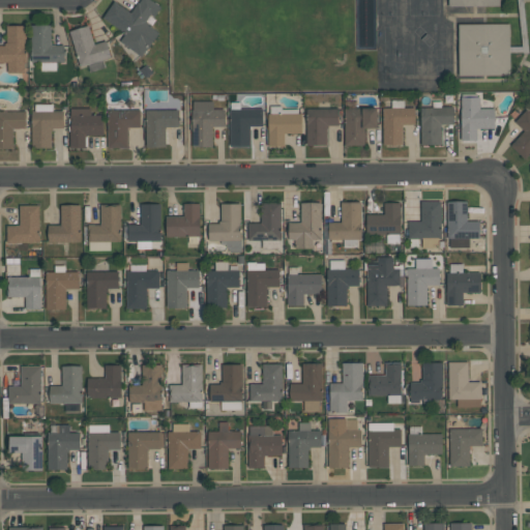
[(129,12),(138,1),(139,2),(140,0),(151,0),(160,6),(153,17),(150,13),(145,21),(148,24),(147,25),(158,33),(147,48),(146,48),(141,56),(120,41),(125,33),(102,18),(114,1),(129,12)]
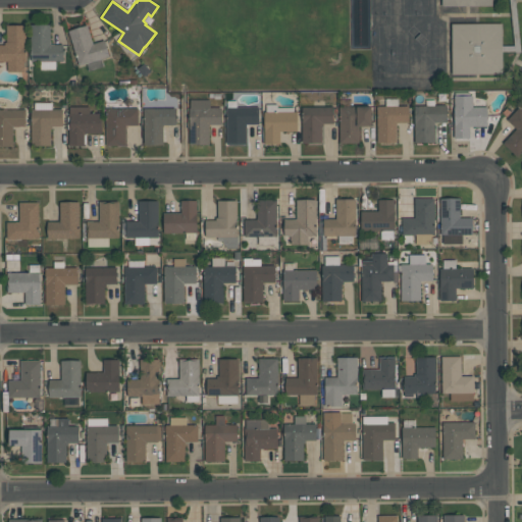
[(452,23),(502,22),(502,73),(452,73),(452,23)]
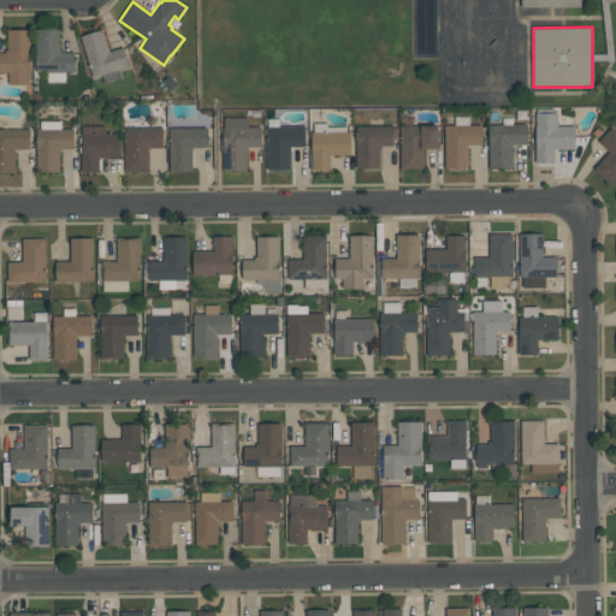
[(28,84),(7,84),(7,72),(0,72),(0,52),(5,52),(5,49),(7,49),(7,29),(28,29),(29,55),(30,55),(30,72),(28,72),(28,84)]
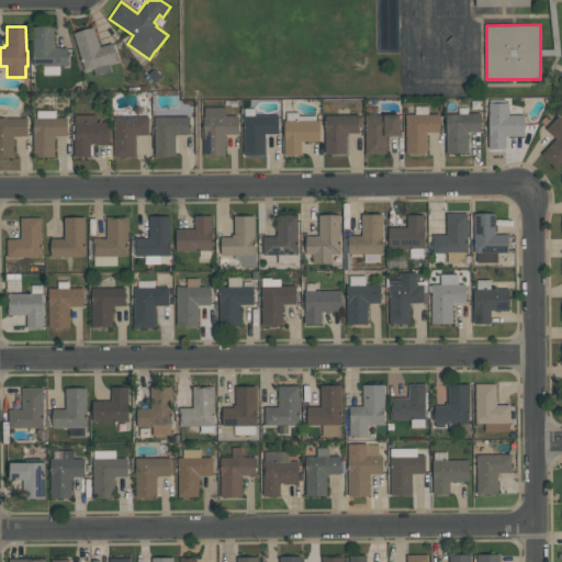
[(43,75),(43,66),(33,66),(32,26),(54,26),(54,43),(54,47),(58,47),(67,47),(68,66),(60,66),(60,75),(43,75)]
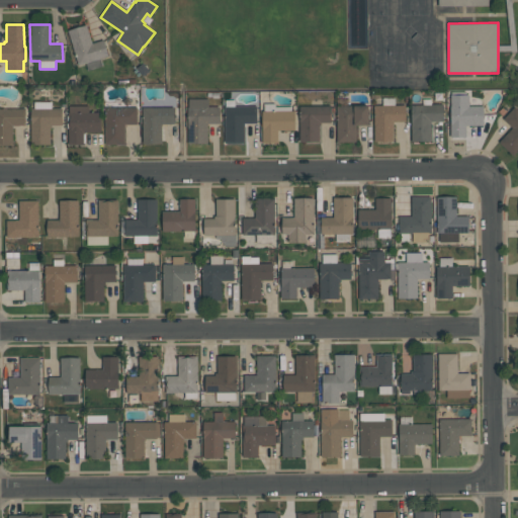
[(102,65),(87,70),(85,63),(79,65),(68,30),(85,24),(91,44),(103,39),(108,56),(100,59),(102,65)]
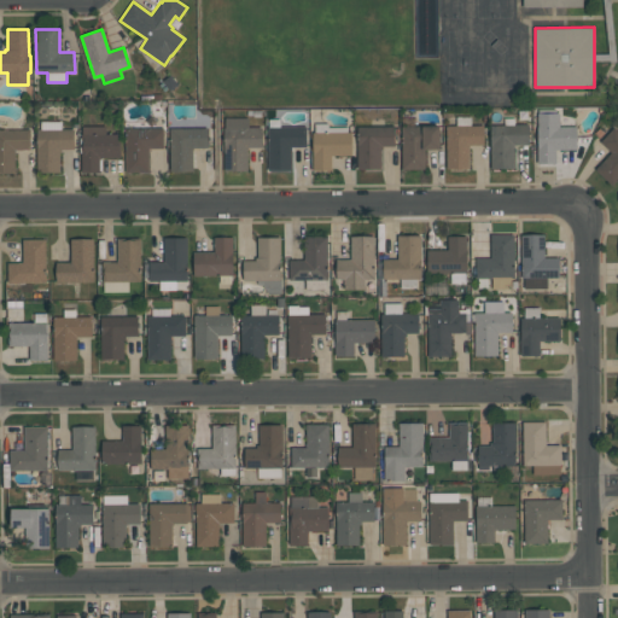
[(537,163),(537,114),(538,114),(538,109),(555,109),(555,114),(559,114),(559,126),(576,126),(576,150),(555,150),(555,163),(537,163)]
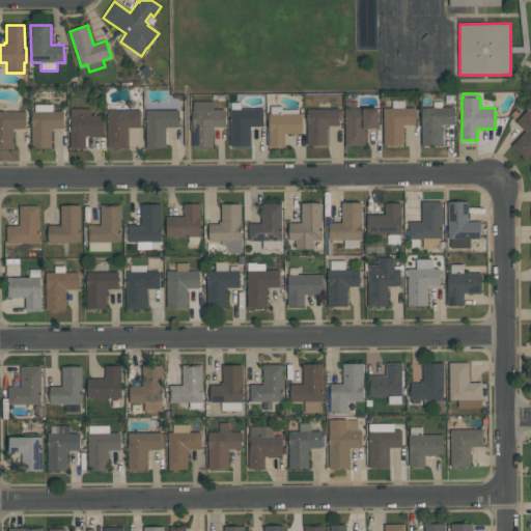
[(404,100),(404,107),(415,107),(415,124),(403,124),(403,144),(383,144),(383,108),(392,108),(392,100),(404,100)]
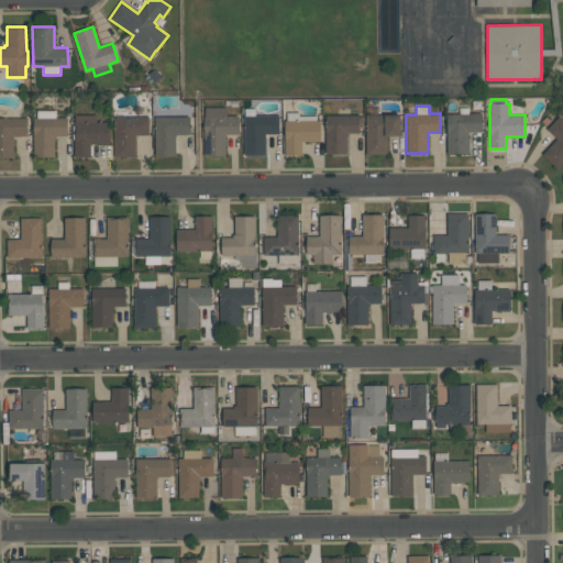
[(203,155),(203,117),(205,117),(205,107),(227,107),(227,116),(238,116),(239,133),(224,133),(224,155),(203,155)]
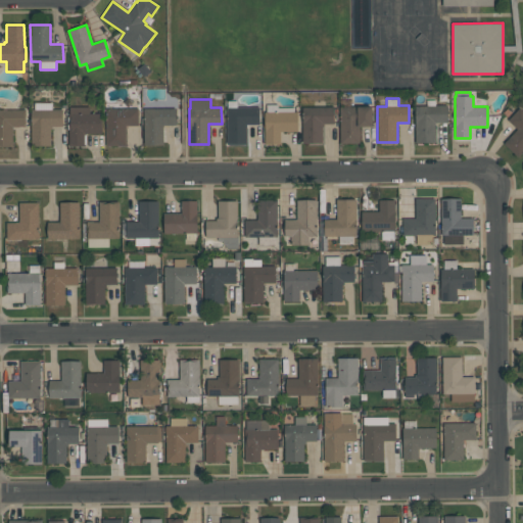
[(227,144),(226,107),(227,107),(227,100),(236,100),(236,107),(258,107),(258,124),(246,124),(246,144),(227,144)]
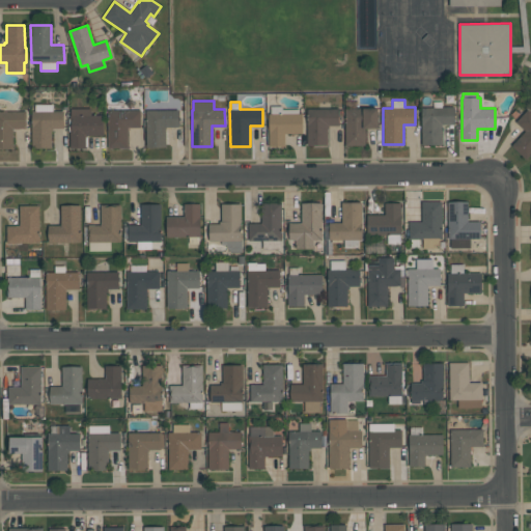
[(420,107),(434,107),(434,102),(442,102),(442,107),(454,107),(454,124),(441,124),(442,144),(421,144),(420,107)]
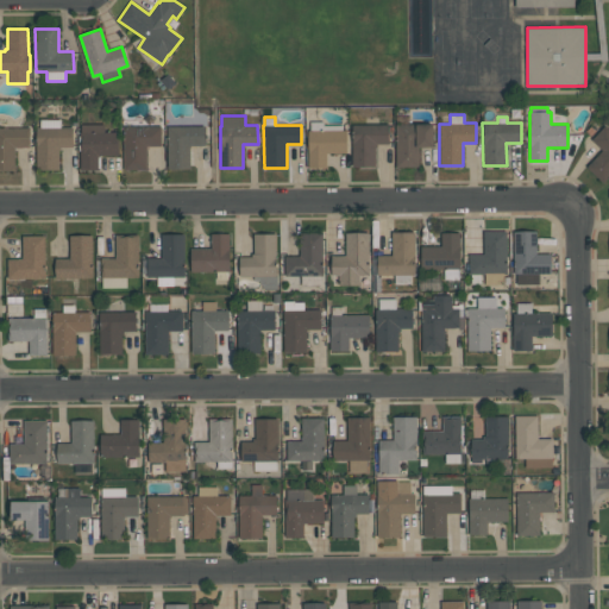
[(36,169),(36,127),(39,127),(39,119),(61,119),(61,126),(73,126),(73,148),(61,148),(61,150),(58,150),(58,169),(36,169)]
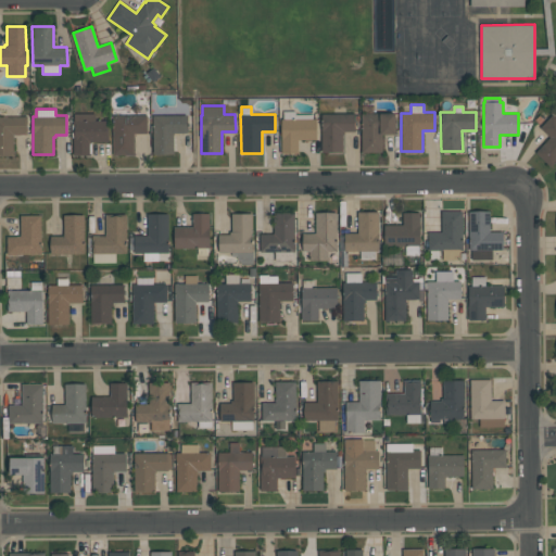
[(316,139),(297,139),(297,152),(281,152),(281,118),(282,118),(282,111),(295,111),(295,114),(313,114),(313,118),(316,118),(316,139)]
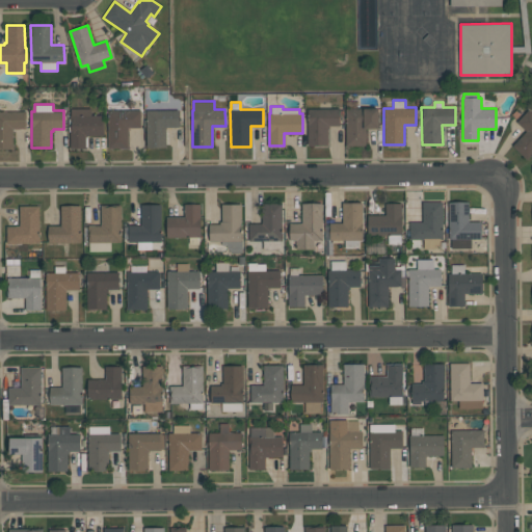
[(345,145),(345,108),(378,107),(378,128),(366,128),(366,145),(345,145)]
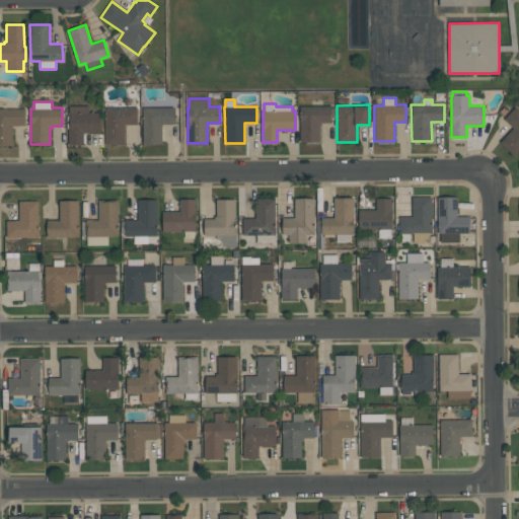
[(100,132),(83,132),(83,144),(68,144),(68,113),(69,113),(69,105),(88,105),(89,113),(100,112),(100,132)]
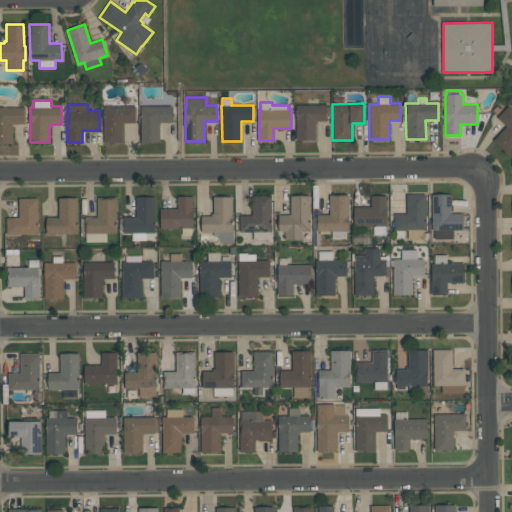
[(296,140),(295,104),(326,104),(327,121),(316,121),(316,123),(315,123),(315,140),(296,140)]
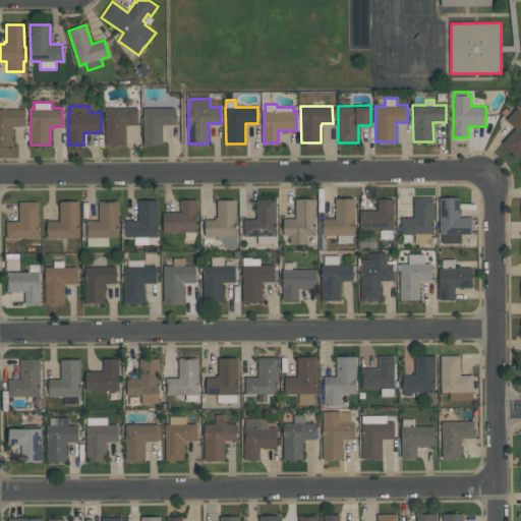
[(142,108),(175,107),(175,124),(162,124),(163,143),(142,143),(142,108)]
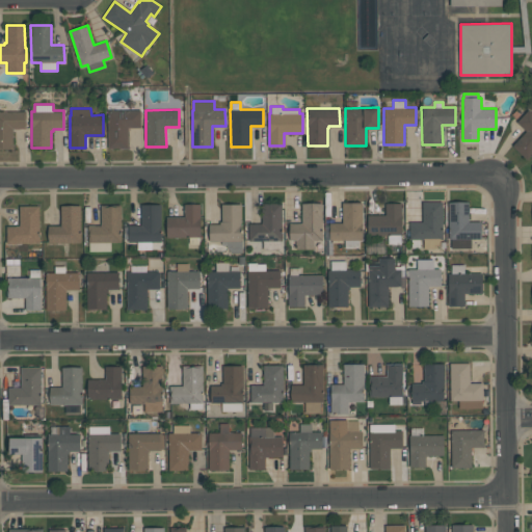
[(531,153),(527,159),(512,145),(526,131),(515,123),(528,109),(531,112),(531,153)]
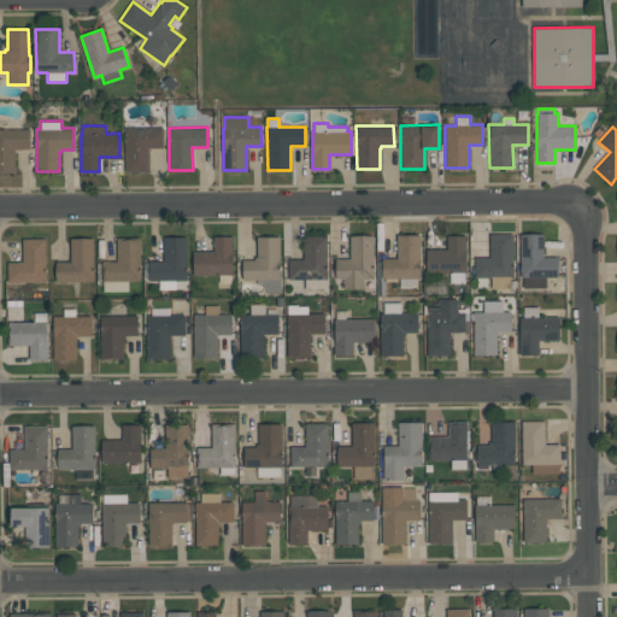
[(163,148),(148,148),(148,171),(124,171),(124,128),(162,128),(163,148)]
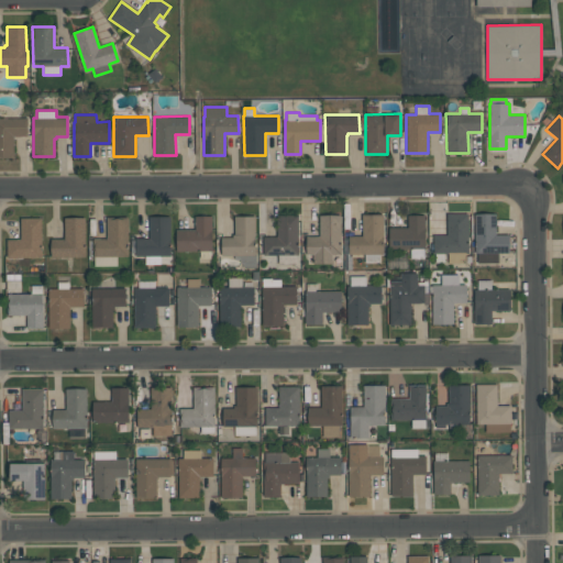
[(0,118),(26,118),(28,136),(13,136),(13,157),(0,157),(0,118)]
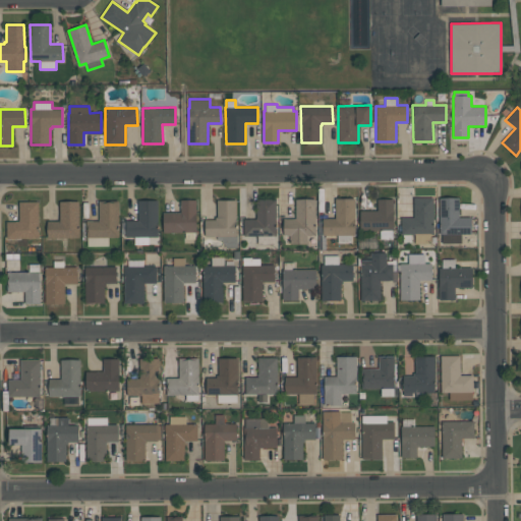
[(351,242),(337,242),(337,235),(322,235),(322,218),(335,218),(334,198),(354,197),(354,234),(351,234),(351,242)]
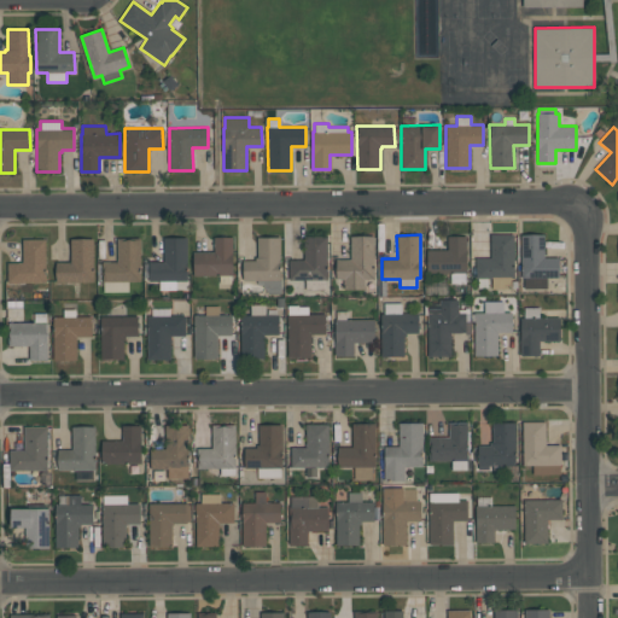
[(513,234),(514,278),(511,278),(512,289),(491,289),(491,278),(476,278),(476,258),(490,258),(490,234),(513,234)]
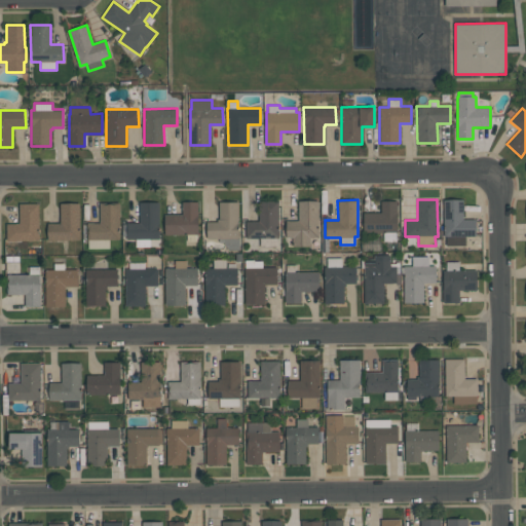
[(462,199),(463,219),(475,219),(475,236),(465,236),(465,246),(446,246),(446,236),(444,236),(443,199),(462,199)]
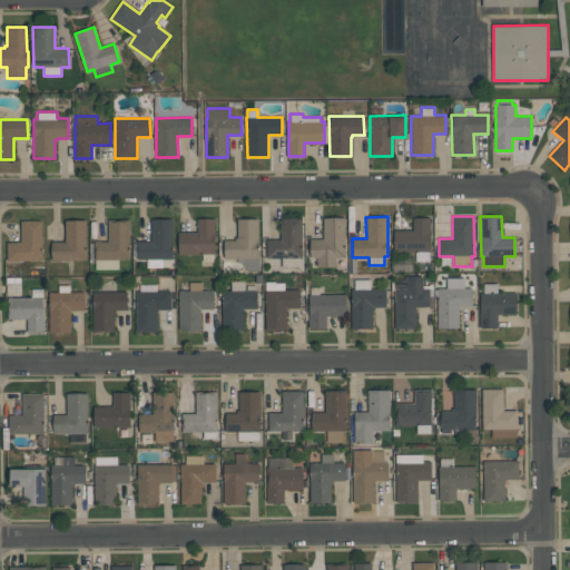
[(430,217),(430,252),(429,252),(429,262),(415,262),(415,252),(394,252),(394,231),(412,229),(412,217),(430,217)]
